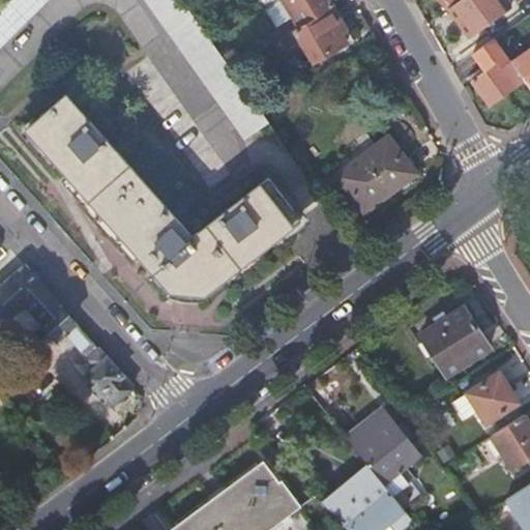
[(0,45),(45,0),(1,0),(0,1),(0,45)]
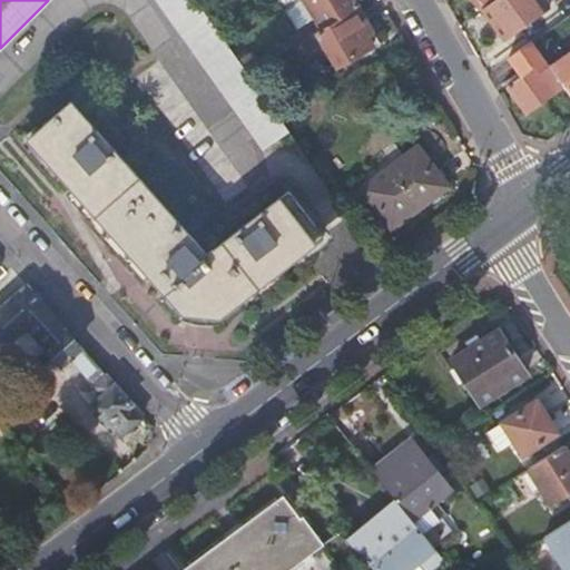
[(287,133),(276,117),(244,71),(215,30),(193,0),(156,0),(263,149),(287,133)]
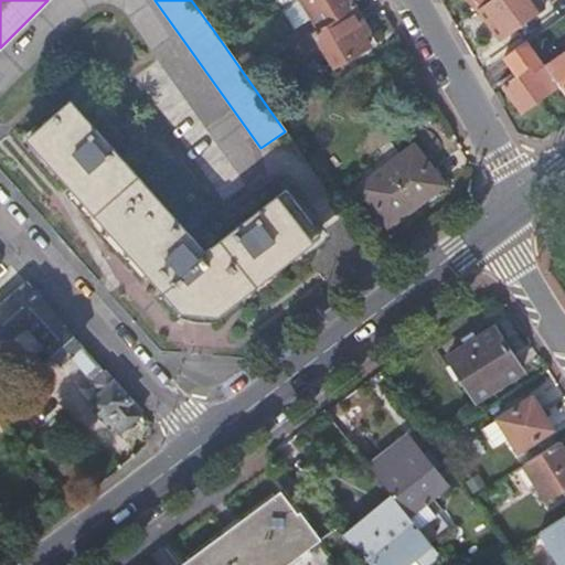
[(297,0),(292,0),(280,8),(294,29),(309,19),(297,0)]
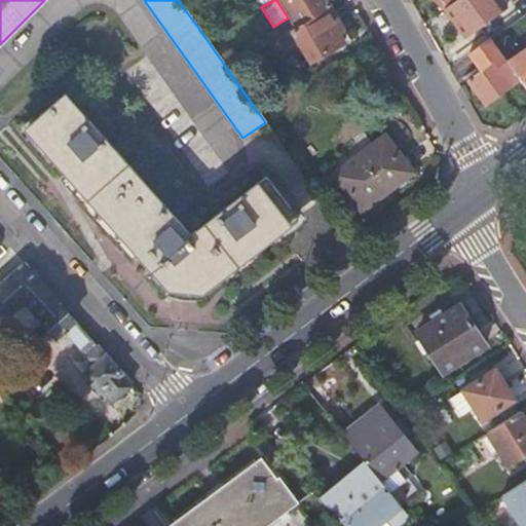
[(329,6),(330,5),(326,0),(276,0),(288,17),(294,26),(329,6)]
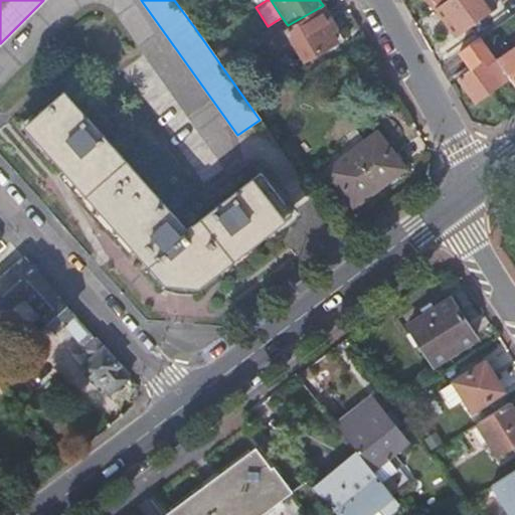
[(496,7),(490,0),(444,0),(435,7),(455,36),(474,22),(496,7)]
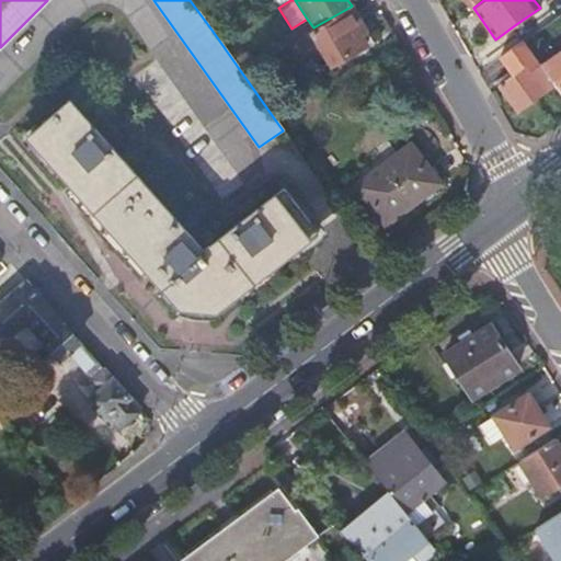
[(313,27),(309,31),(329,64),(364,44),(358,33),(364,31),(362,25),(351,7),(313,27)]
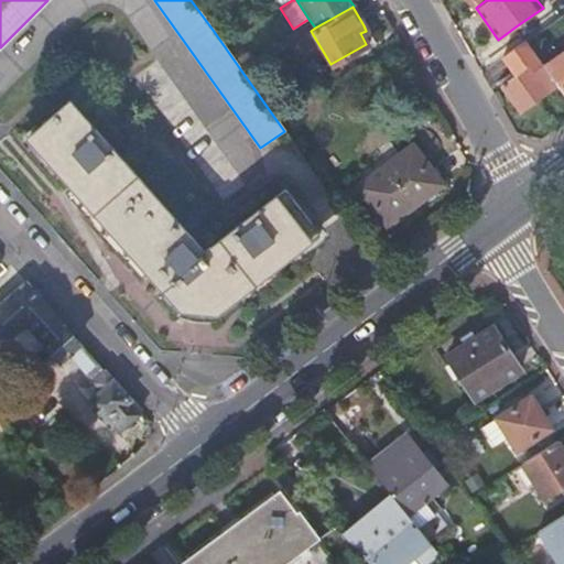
[(557,85),(542,64),(524,40),(501,55),(516,75),(509,79),(501,84),(520,112),(557,85)]
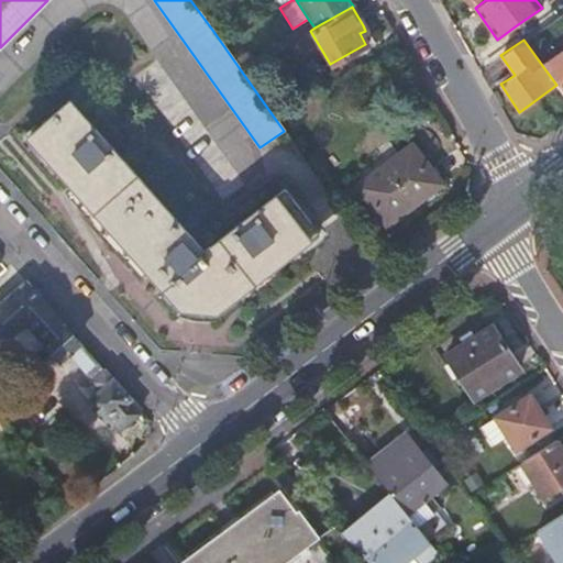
[(562,48),(541,64),(556,85),(562,95),(562,48)]
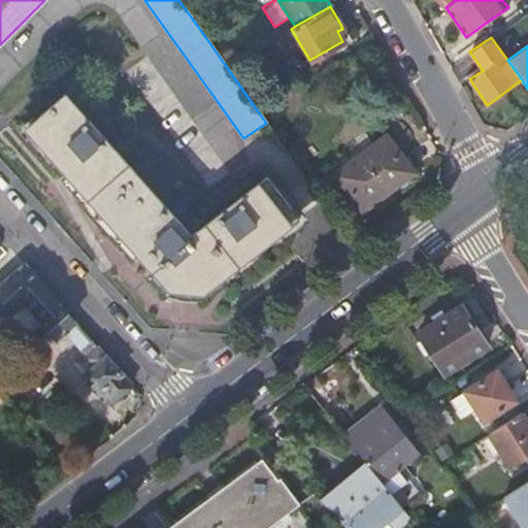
[(229,48),(218,55),(226,66),(236,60),(229,48)]
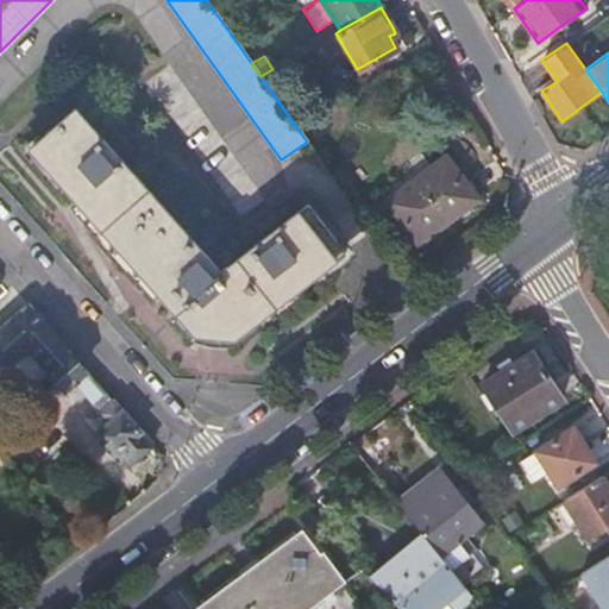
[(239,332),(255,320),(267,311),(295,289),(312,276),(344,251),(336,240),(307,203),(219,272),(74,110),(66,118),(239,331),(239,332)]
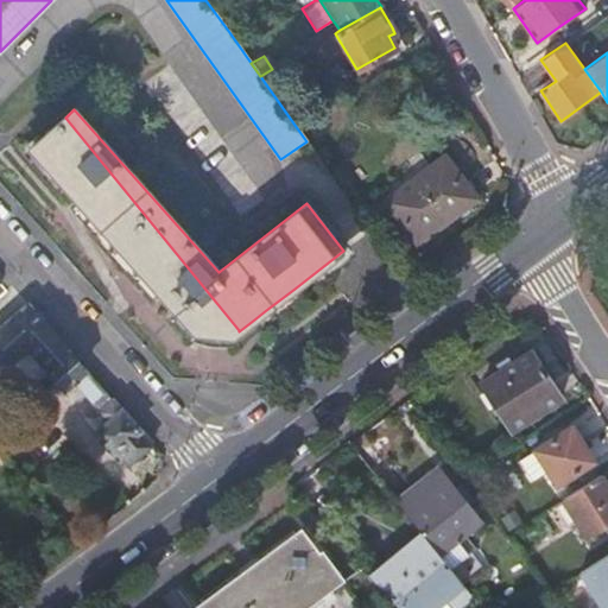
[(157,292),(175,312),(194,333),(232,337),(239,331),(239,330),(65,118),(39,140),(30,149),(62,185),(76,201),(157,292)]
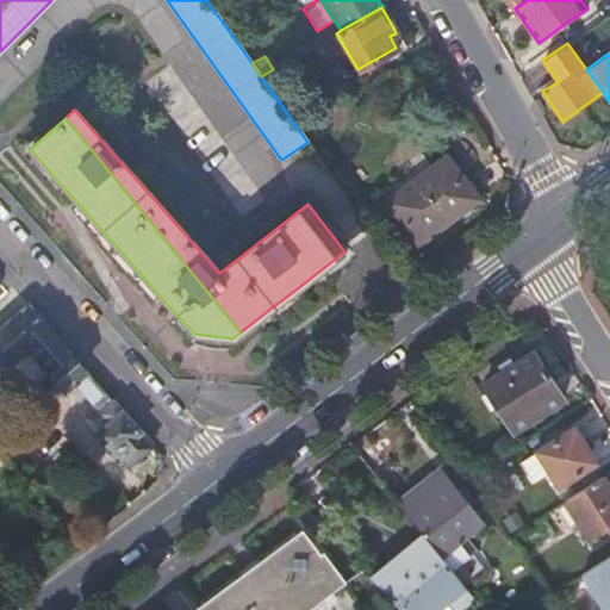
[(30,149),(39,141),(37,135),(18,148),(56,192),(62,186),(30,149)]
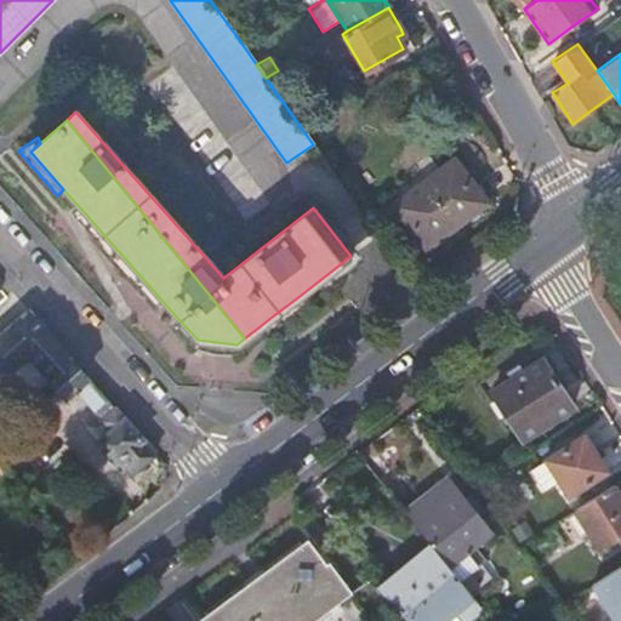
[(453,160),(392,205),(425,248),(484,203),(476,191),(453,160)]
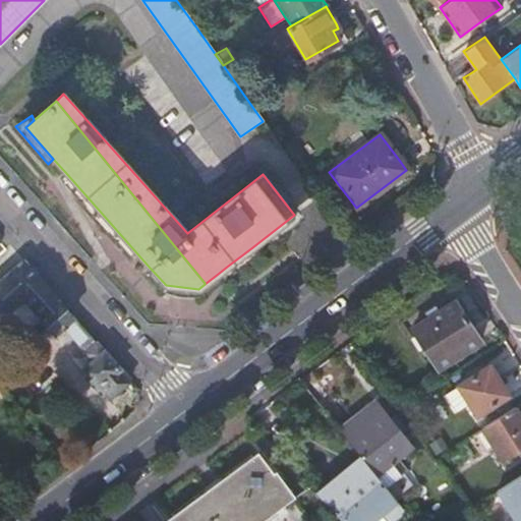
[(129,255),(134,250),(65,172),(59,176),(129,255)]
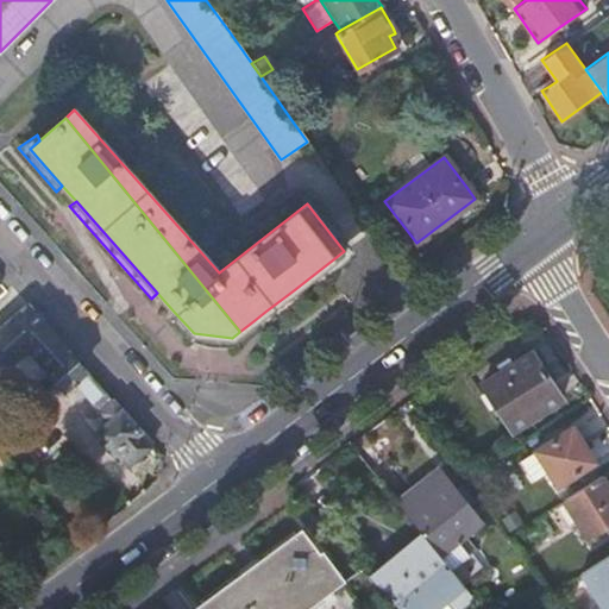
[(339,236),(336,240),(344,251),(312,276),(316,283),(355,253),(339,236)]
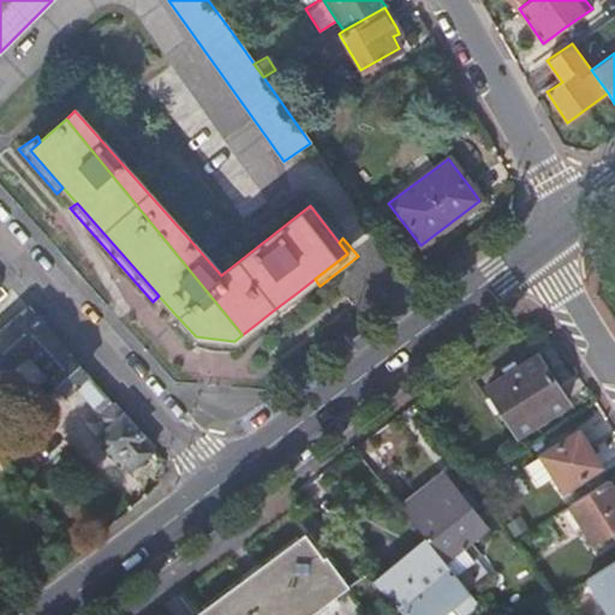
[(298,292),(269,314),(274,321),(304,298),(298,292)]
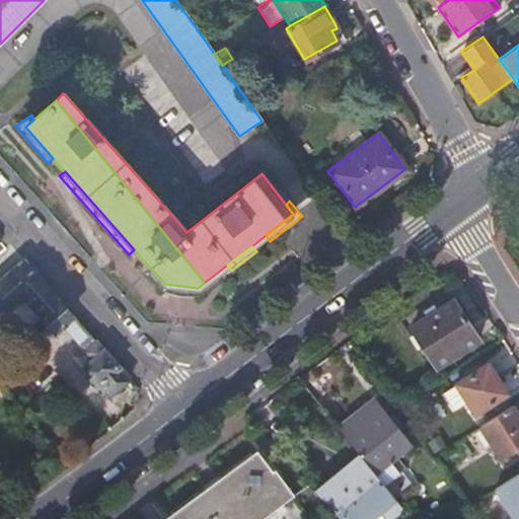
[(59,328),(72,316),(23,261),(0,281),(0,295),(10,306),(27,293),(46,314),(45,318),(55,328),(59,328)]
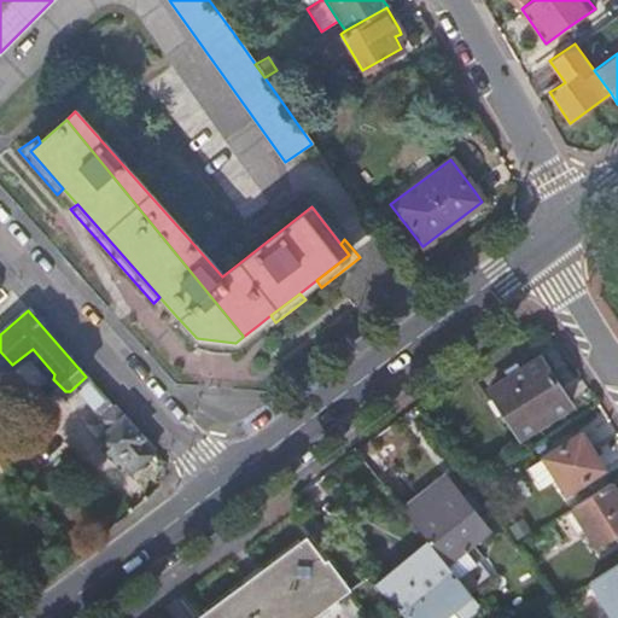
[(244,345),(249,343),(243,337),(235,343),(197,338),(178,318),(170,322),(179,331),(182,336),(190,342),(198,345),(207,348),(210,349),(221,349),(232,349),(242,347),(244,345)]
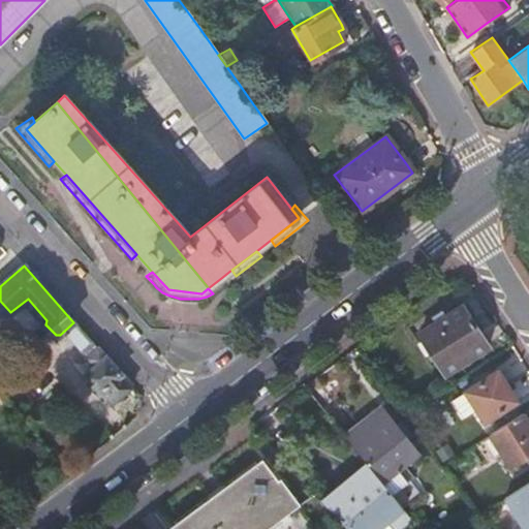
[(208,288),(213,293),(215,292),(226,283),(221,278),(208,288)]
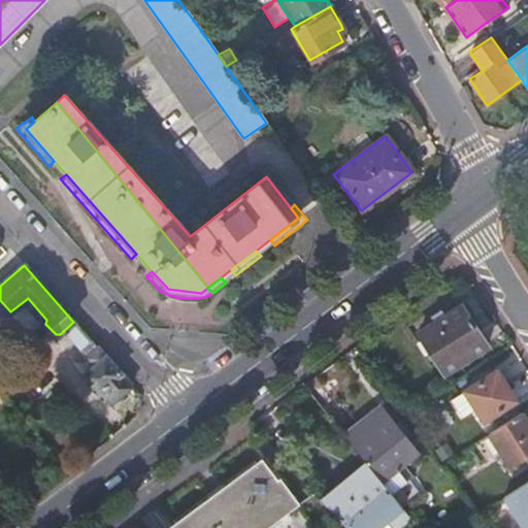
[(459,305),(417,333),(442,372),(485,345),(459,305)]
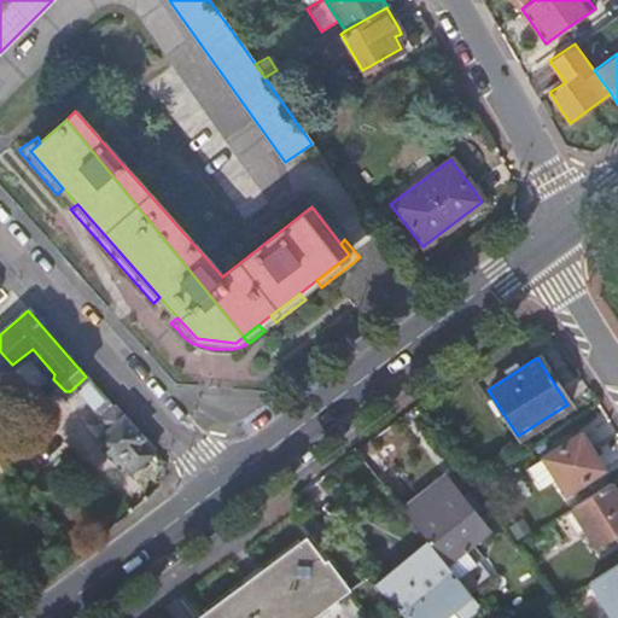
[(153,452),(114,407),(103,418),(111,427),(97,439),(115,460),(120,456),(133,470),(153,452)]
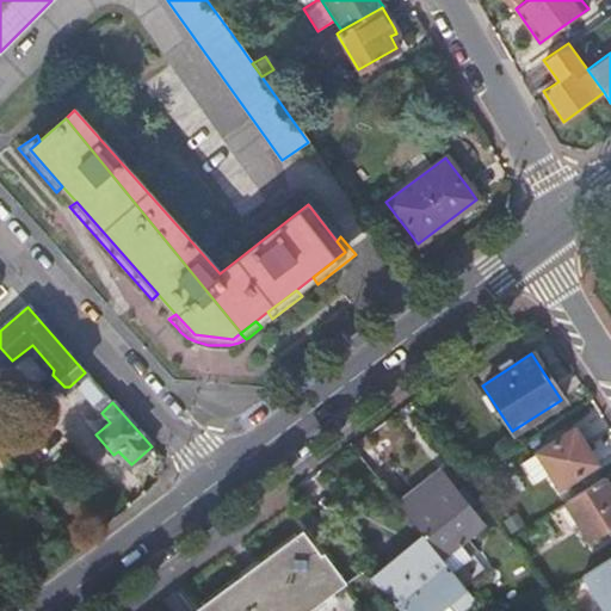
[(573,429),(536,452),(559,487),(596,463),(573,429)]
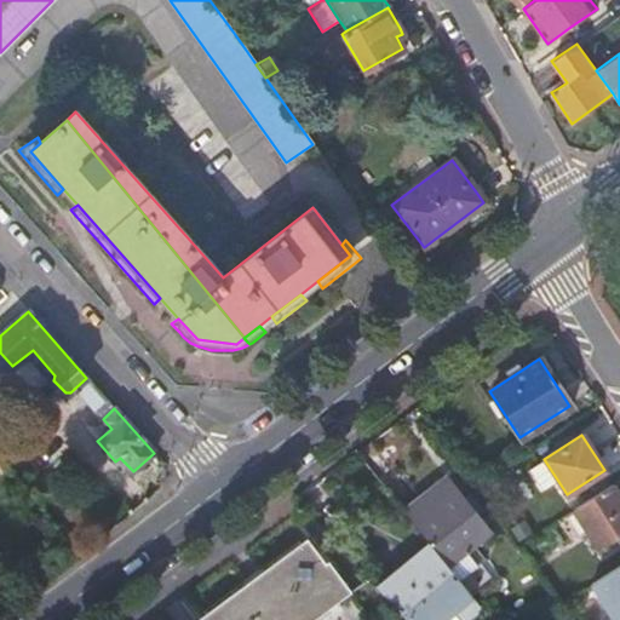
[(408,516),(429,544),(447,566),(470,596),(491,579),(480,564),(468,549),(472,545),(489,532),(446,477),(429,492),(403,511),(408,516)]
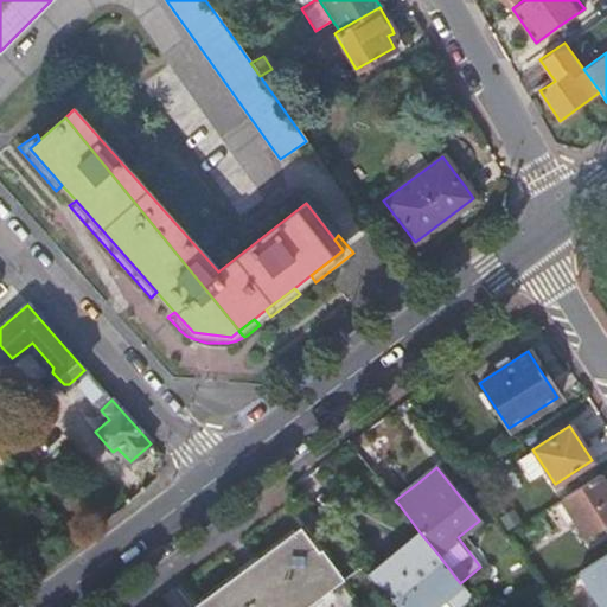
[(606,487),(598,473),(560,498),(585,537),(606,522),(606,487)]
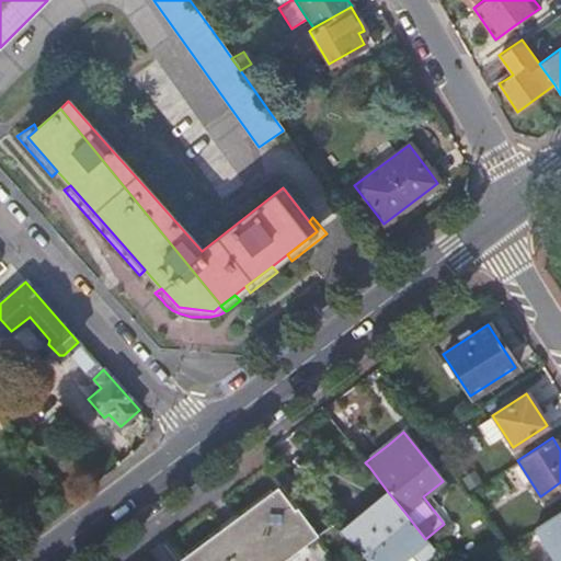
[(332,560),(295,511),(293,512),(276,491),(236,521),(231,515),(219,524),(222,529),(182,560),(332,560)]
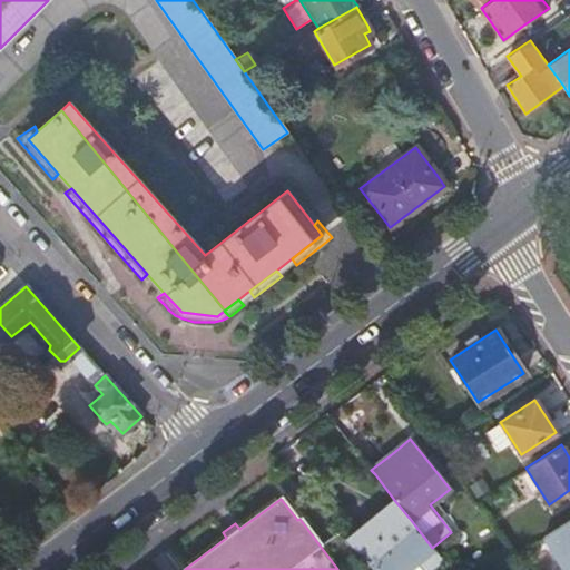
[(365,524),(360,528),(345,540),(372,569),(406,569),(416,561),(423,569),(429,569),(441,559),(433,548),(411,520),(394,500),(365,524)]
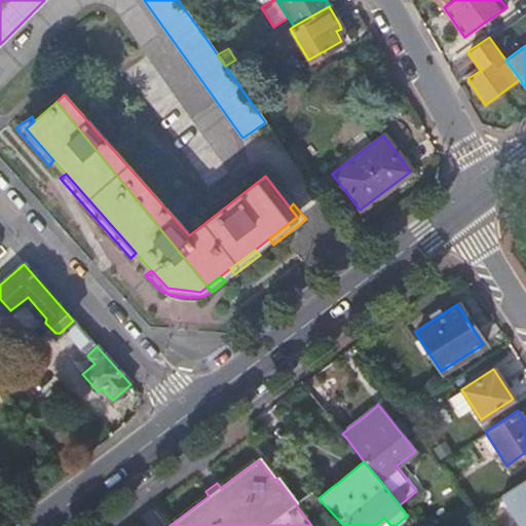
[(411,476),(401,462),(397,465),(407,479),(411,476)]
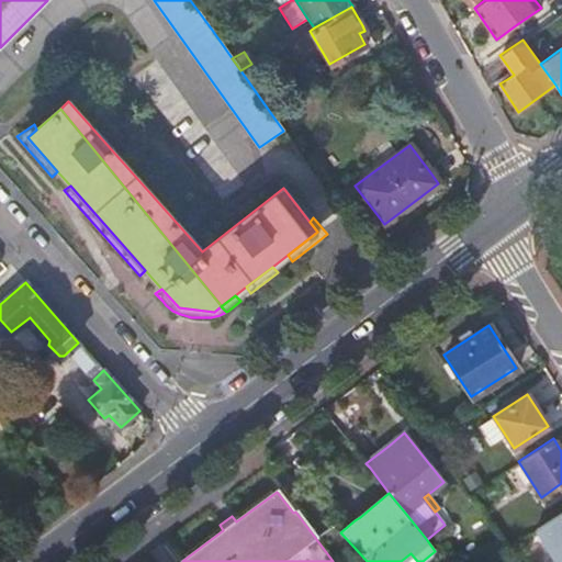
[(561,561),(561,510),(535,528),(557,561),(561,561)]
